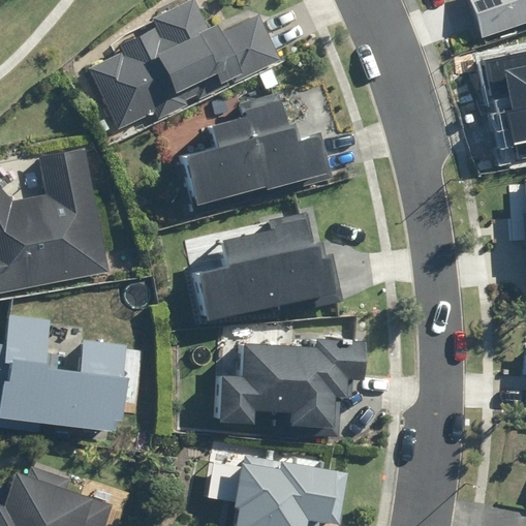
[(155,124),(282,62),(259,14),(224,31),(220,23),(209,29),(194,0),(193,0),(153,20),(156,26),(121,43),(125,52),(90,69),(120,131),(151,116),(155,124)]
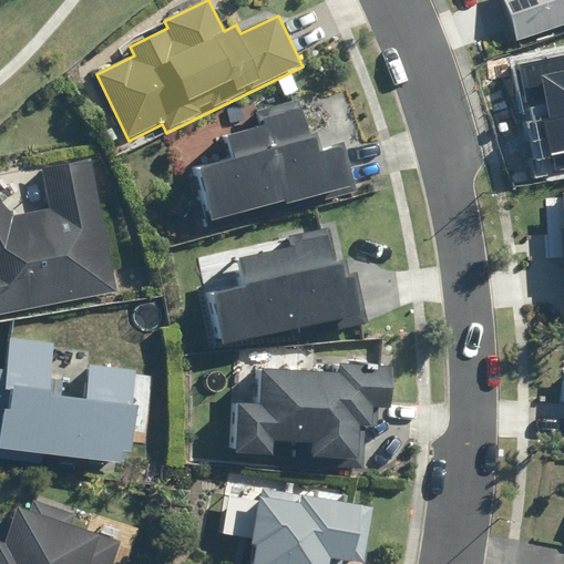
[(563,0),(501,0),(518,44),(563,27),(563,0)]
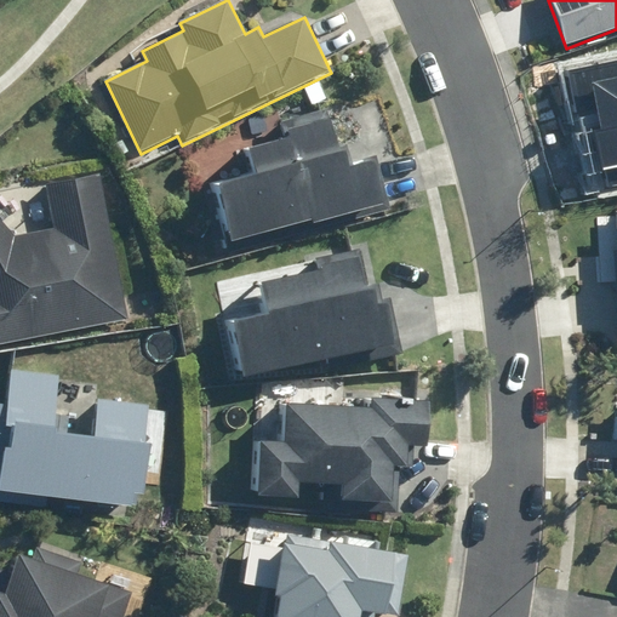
[(201,186),(220,255),(390,210),(376,156),(349,164),(333,107),(314,112),(309,93),(281,101),(290,132),(240,146),(247,173),(201,186)]
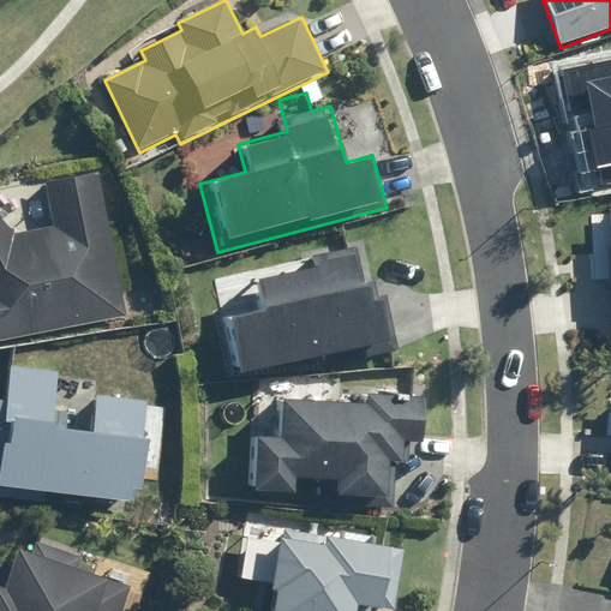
[(55,229),(19,235),(0,214),(0,341),(127,318),(101,173),(47,183),(55,229)]
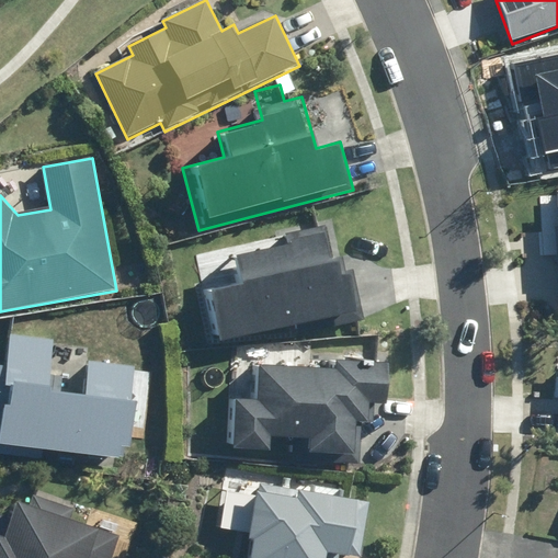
[(557,188),(538,190),(543,259),(557,257),(557,188)]
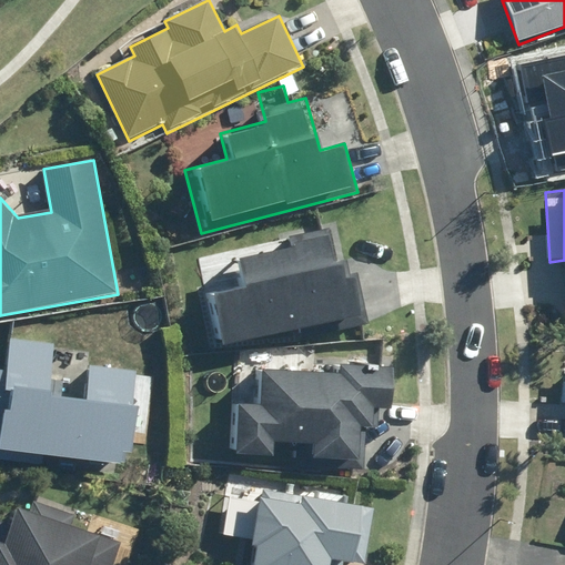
[(345,278),(331,221),(283,232),(286,246),(238,259),(243,282),(208,291),(221,345),(294,326),(299,343),(371,325),(359,274),(345,278)]
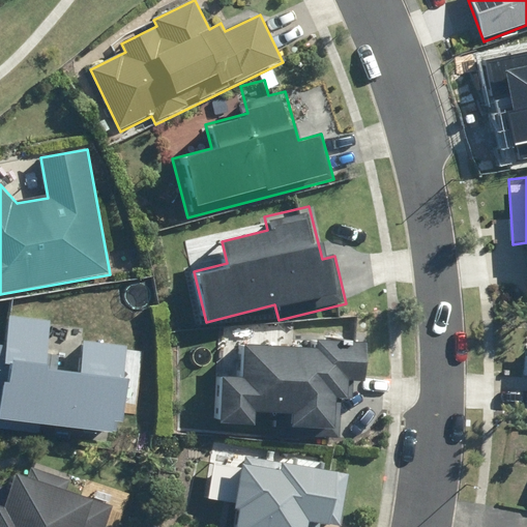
[(53,321),(5,317),(0,374),(0,418),(121,430),(128,346),(85,342),(82,371),(49,368),(53,321)]
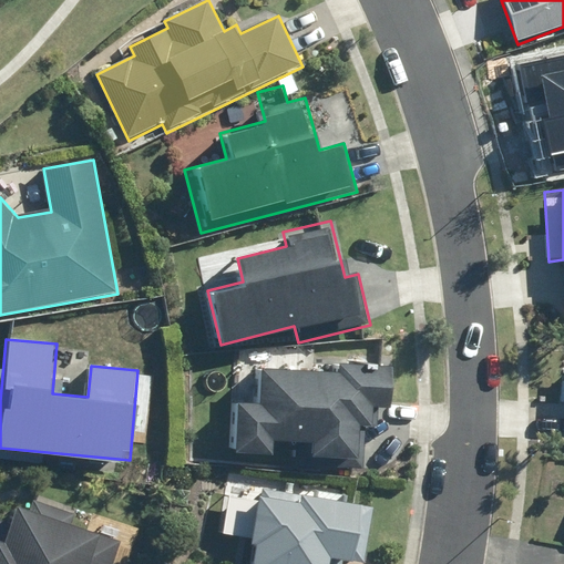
[(258,403),(234,403),(233,453),(272,454),(272,442),(313,443),(311,457),(356,458),(356,429),(371,429),(371,403),(387,404),(388,365),(340,363),(340,370),(258,368),(258,403)]
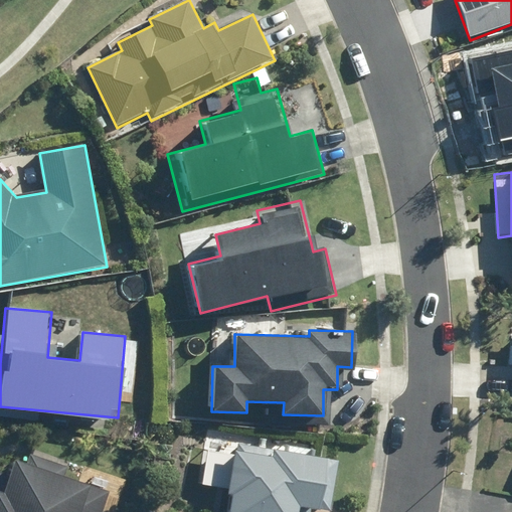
[(200,488),(232,493),(229,511),(311,511),(311,510),(317,511),(328,511),(337,459),(268,448),(267,456),(207,446),(200,488)]
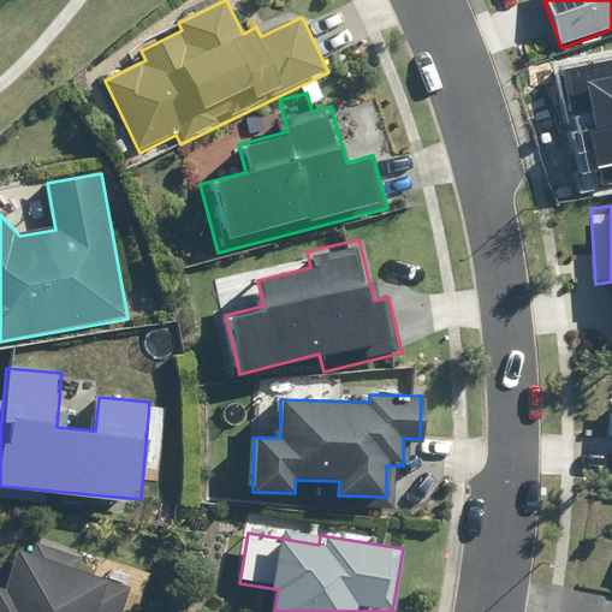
[(0,584),(0,611),(123,611),(131,588),(81,571),(84,559),(35,542),(31,554),(19,550),(6,587),(0,584)]
